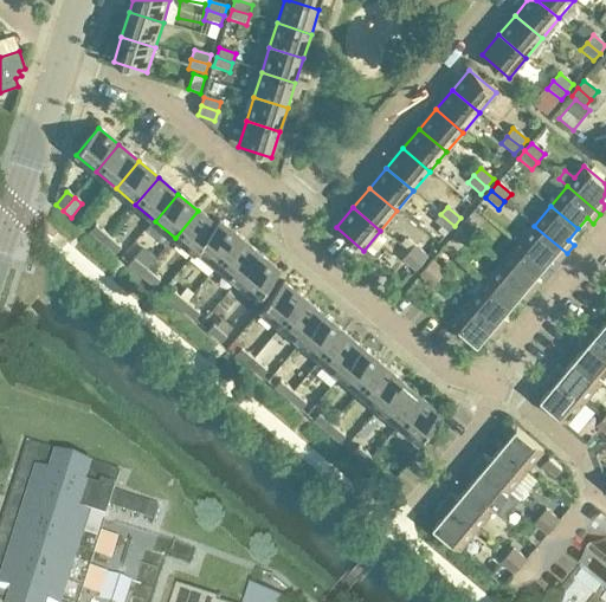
[(194,254),(198,250),(218,227),(217,226),(198,211),(175,238),(194,254)]
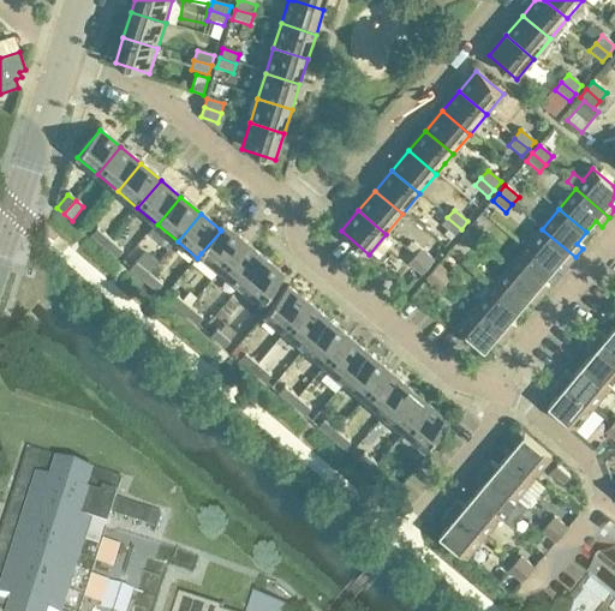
[(455,237),(461,229),(447,217),(441,225),(455,237)]
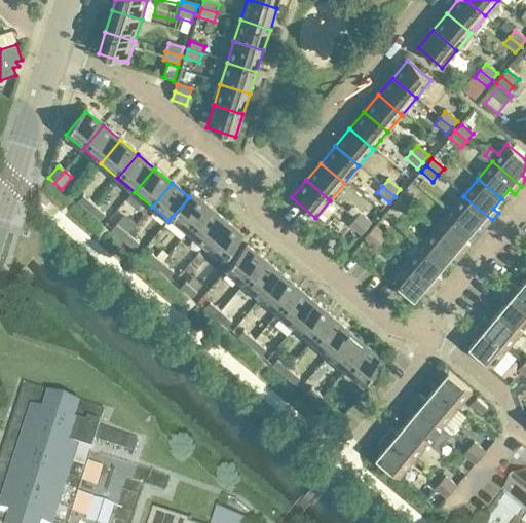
[(404,192),(399,199),(410,209),(415,201),(404,192)]
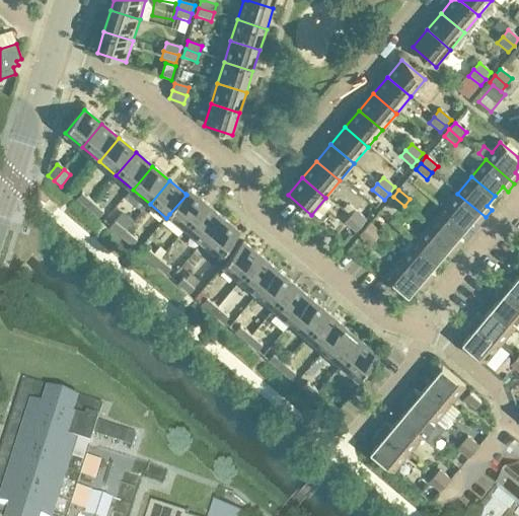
[(187,228),(206,205),(189,191),(186,194),(187,195),(169,214),(187,228)]
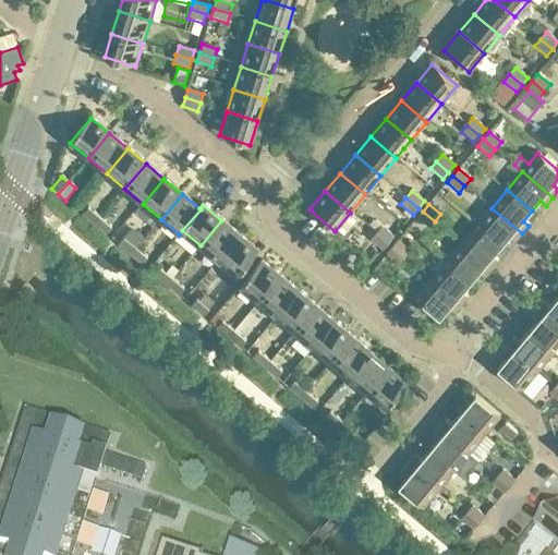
[(82,216),(94,226),(100,218),(88,207),(82,216)]
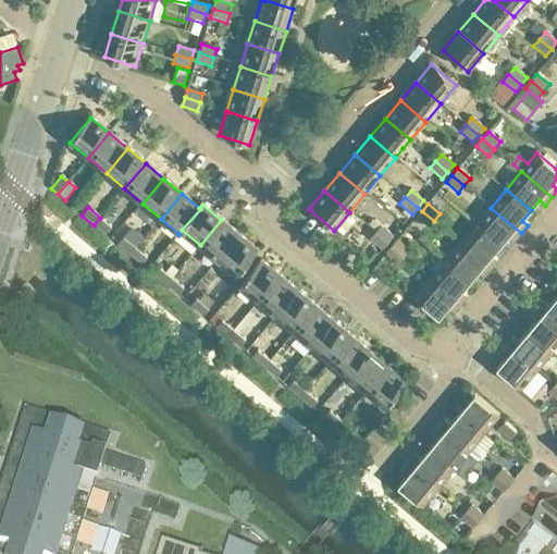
[(521,233),(491,208),(475,225),(500,247),(509,236),(515,242),(521,233)]
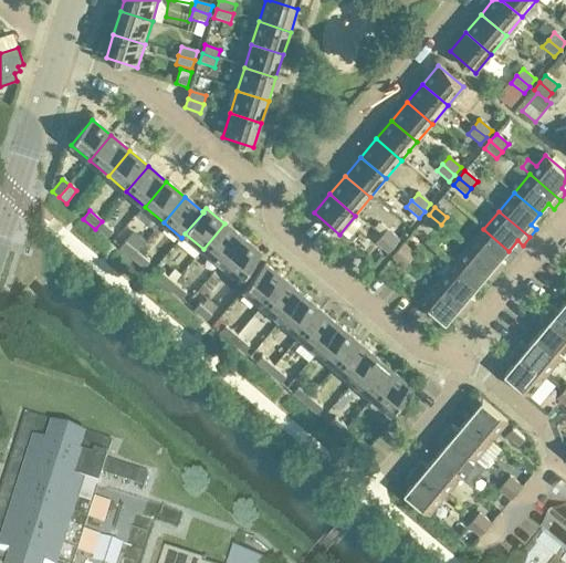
[(435,232),(441,225),(429,215),(422,221),(435,232)]
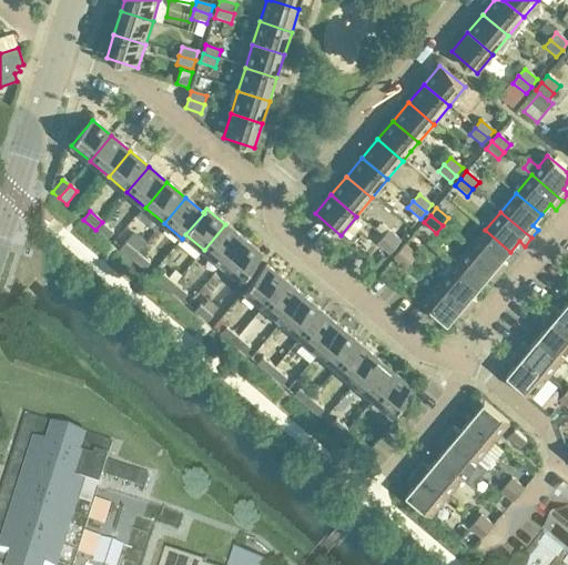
[(114,232),(102,222),(95,230),(108,240),(114,232)]
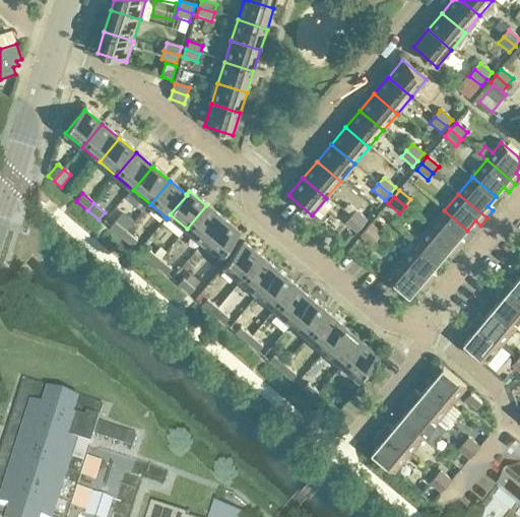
[(204,244),(223,220),(206,205),(187,229),(204,244)]
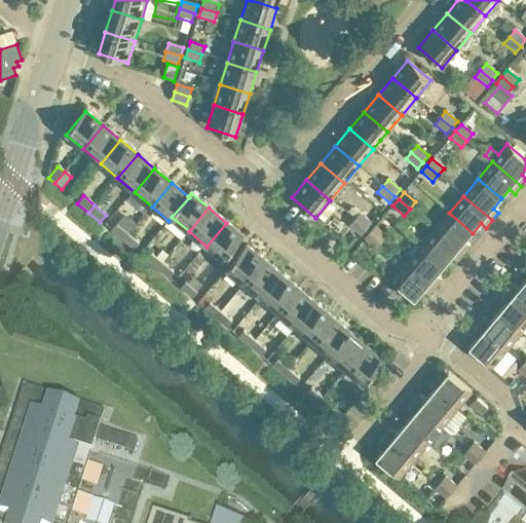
[(360,213),(354,220),(366,230),(372,223),(360,213)]
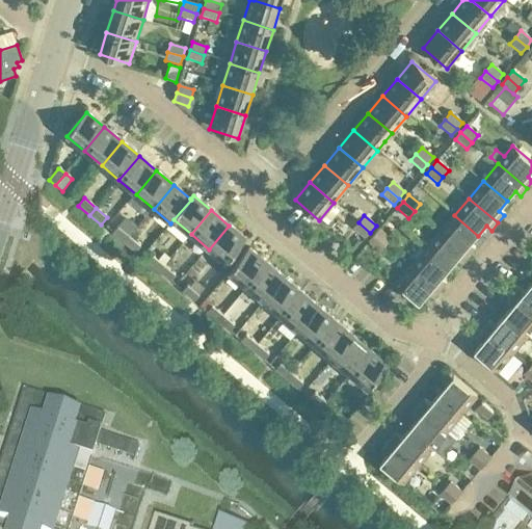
[(478,236),(454,215),(440,233),(469,257),(475,249),(470,245),(478,236)]
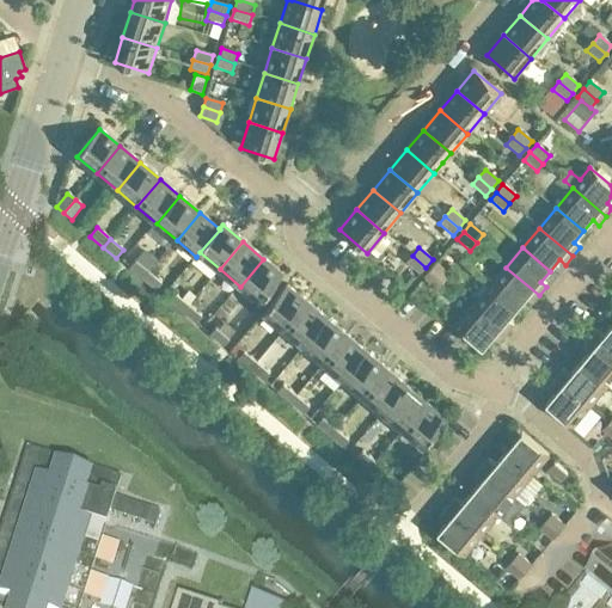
[(420,275),(426,268),(412,256),(405,263),(420,275)]
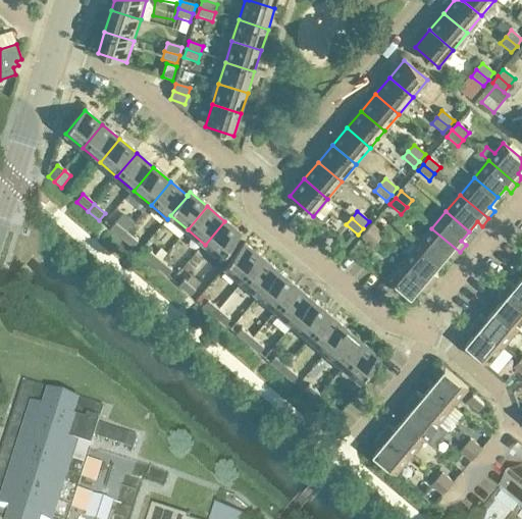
[(222,259),(242,236),(224,221),(205,245),(222,259)]
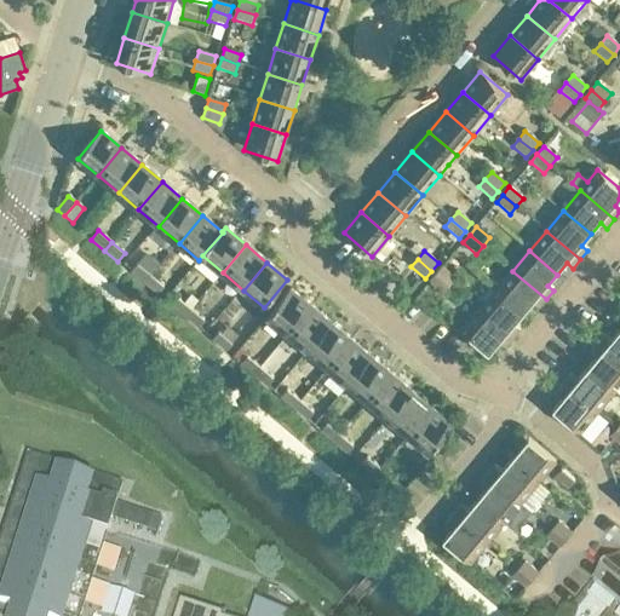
[(131,272),(144,283),(150,276),(151,275),(138,264),(131,272)]
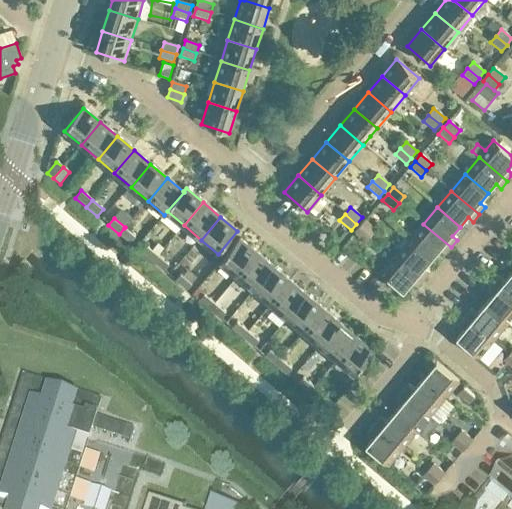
[(365,221),(360,227),(371,236),(376,230),(365,221)]
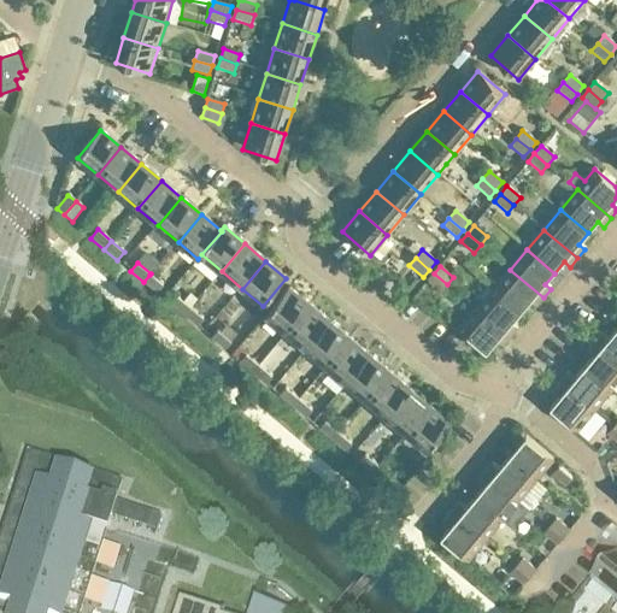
[(544,298),(510,270),(493,289),(521,313),(530,301),(536,307),(544,298)]
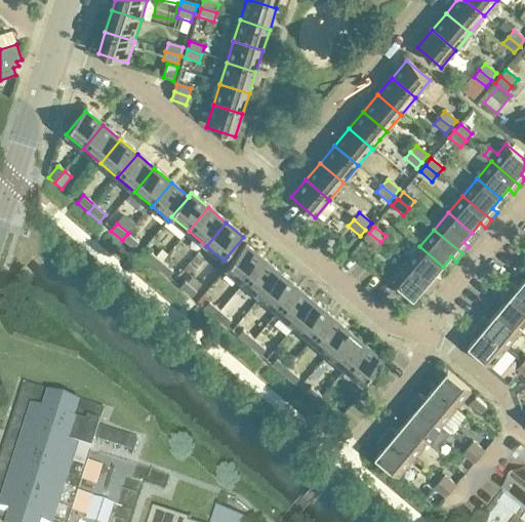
[(375,249),(380,242),(369,233),(363,239),(375,249)]
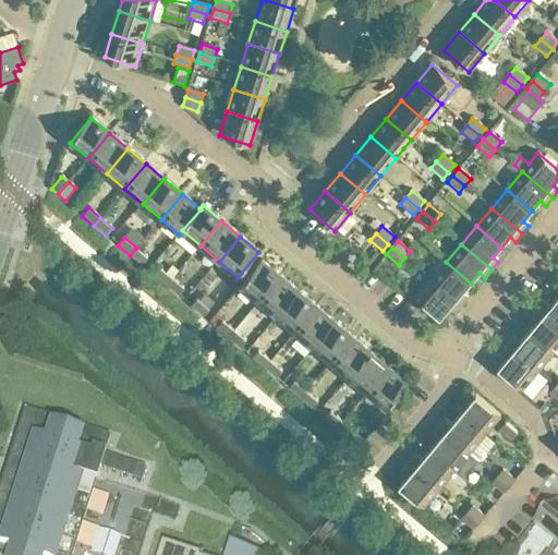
[(135,249),(130,255),(142,265),(147,258),(142,253),(135,249)]
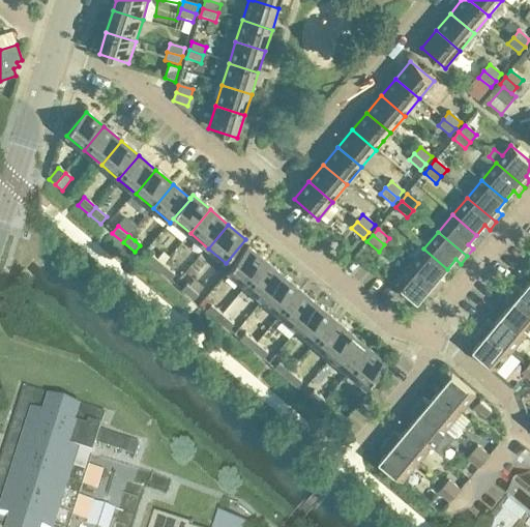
[(246,287),(266,263),(248,249),(229,272),(246,287)]
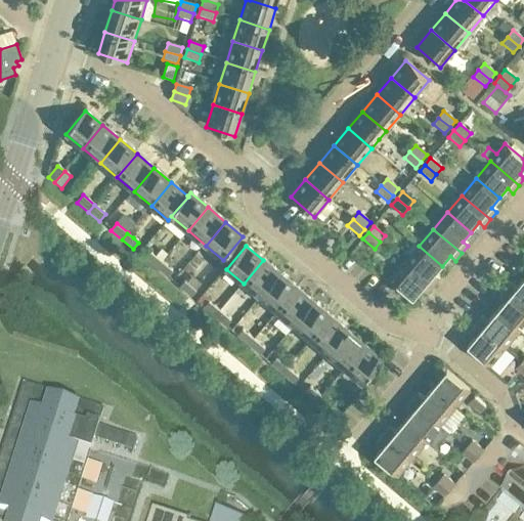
[(442,266),(419,246),(404,263),(433,288),(440,279),(434,275),(442,266)]
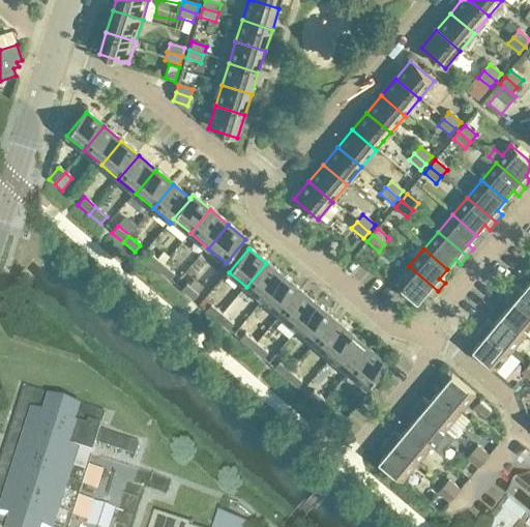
[(146,262),(157,271),(164,264),(152,255),(146,262)]
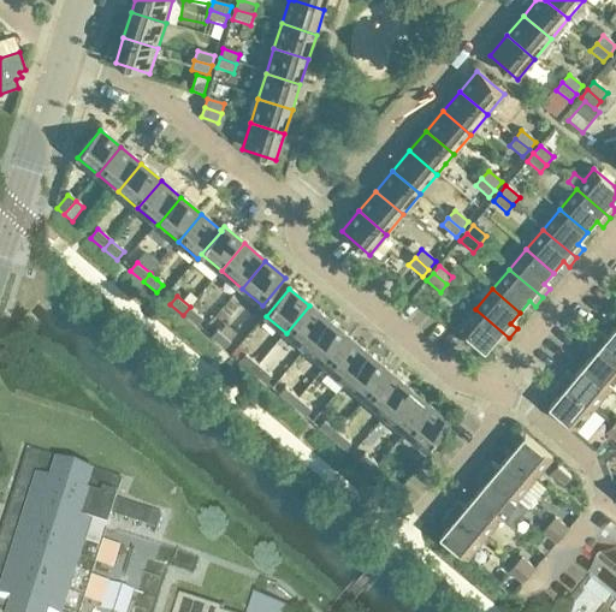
[(306,350),(330,322),(309,306),(286,333),(306,350)]
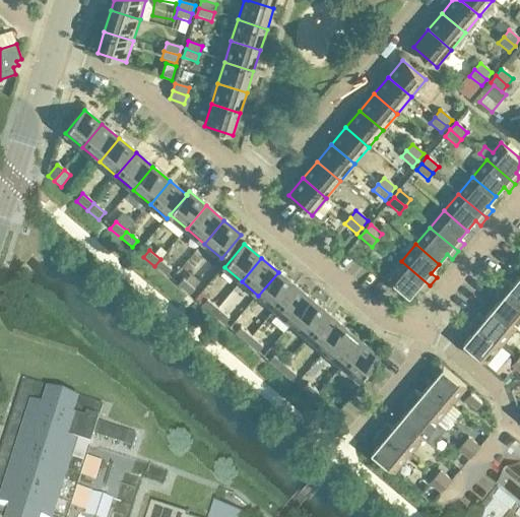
[(172,268),(160,259),(154,266),(166,275),(172,268)]
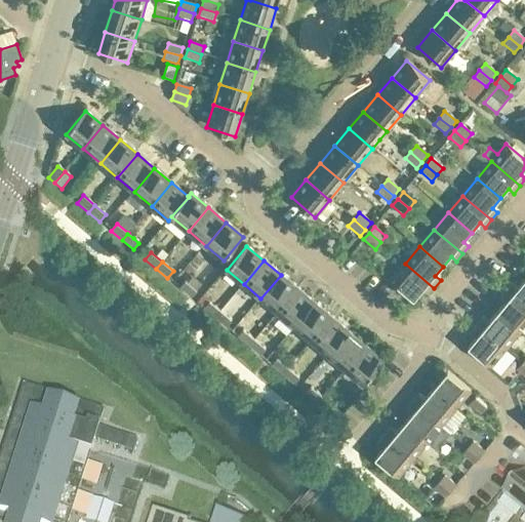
[(434,288),(405,264),(391,281),(414,300),(422,290),(428,295),(434,288)]
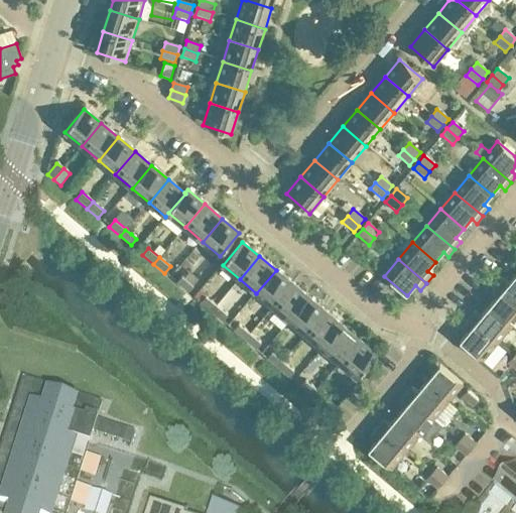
[(273,307),(292,284),(276,270),(256,293),(273,307)]
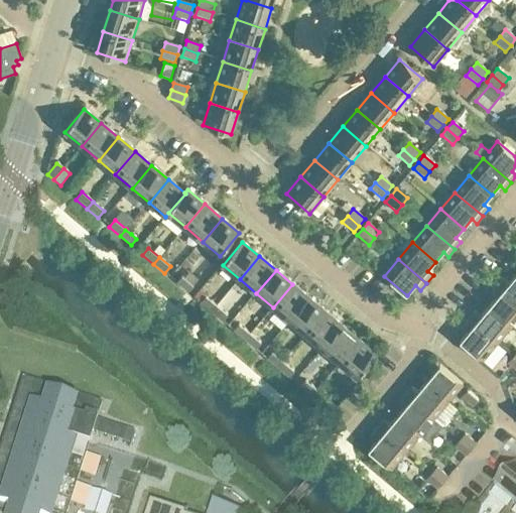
[(515,275),(509,284),(504,280),(497,287),(515,302),(515,275)]
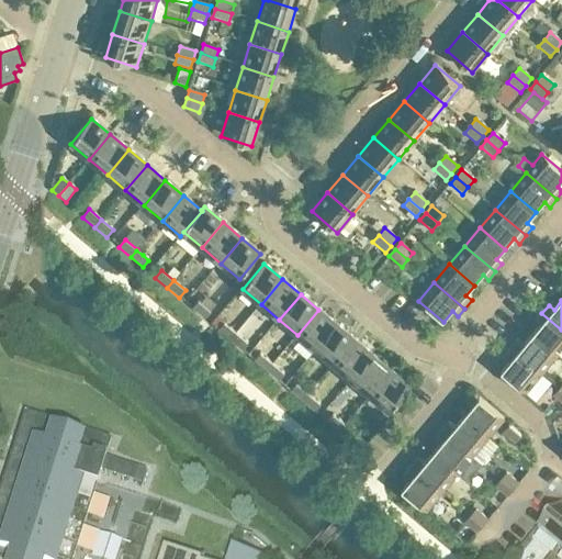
[(192,310),(204,320),(210,312),(198,302),(192,310)]
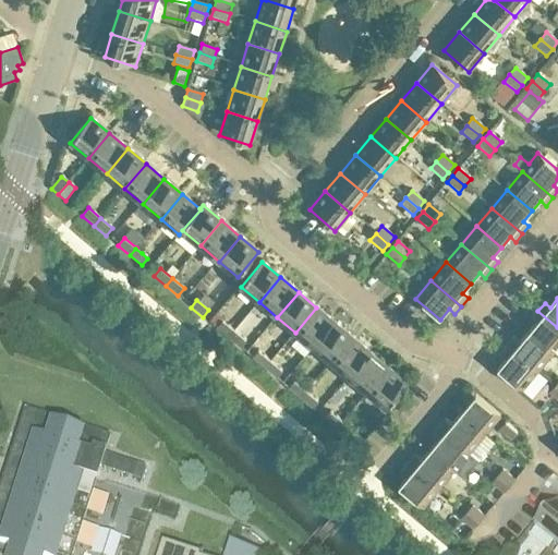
[(314,348),(335,323),(316,308),(295,333),(314,348)]
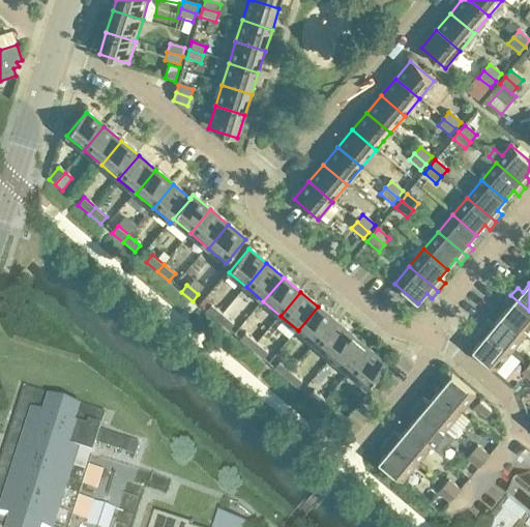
[(529,331),(529,311),(510,295),(504,302),(510,308),(502,317),(526,337),(529,331)]
